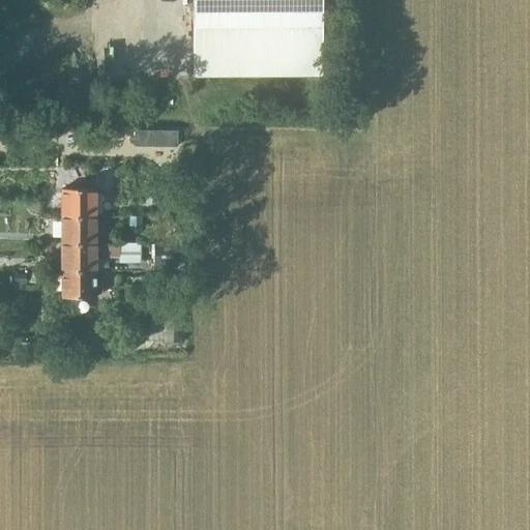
[(190,0),(192,28),(192,78),(322,77),(321,0),(190,0)]
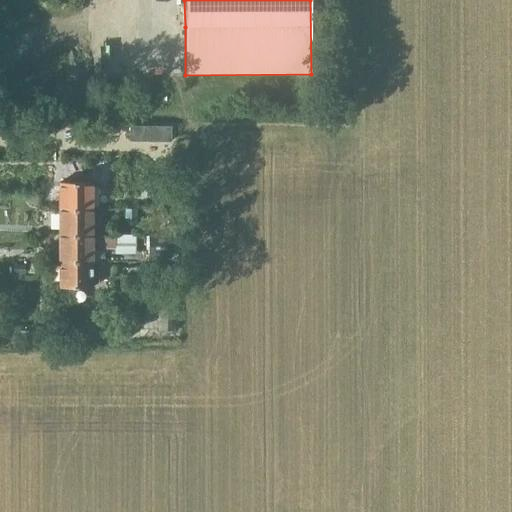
[(59,209),(92,208),(92,183),(59,183),(59,209)]
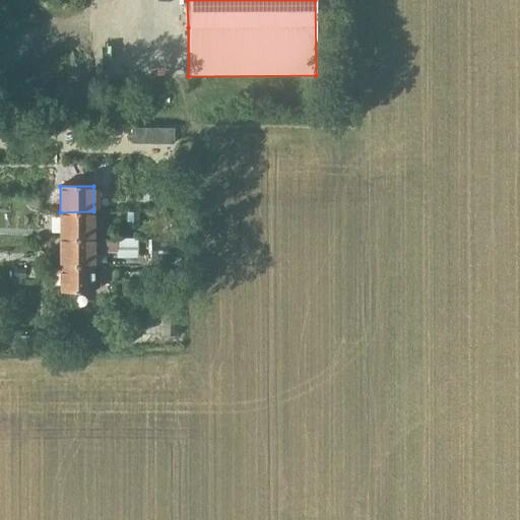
[(60,238),(93,238),(93,211),(60,212),(60,238)]
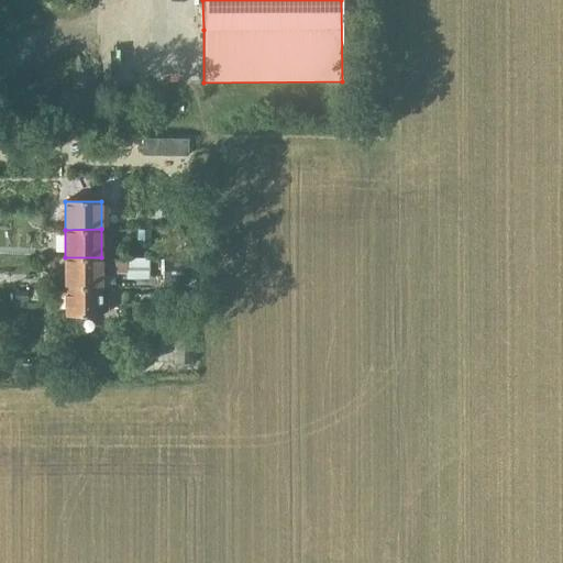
[(127,260),(101,260),(101,257),(65,257),(65,286),(101,286),(101,273),(127,273),(127,260)]
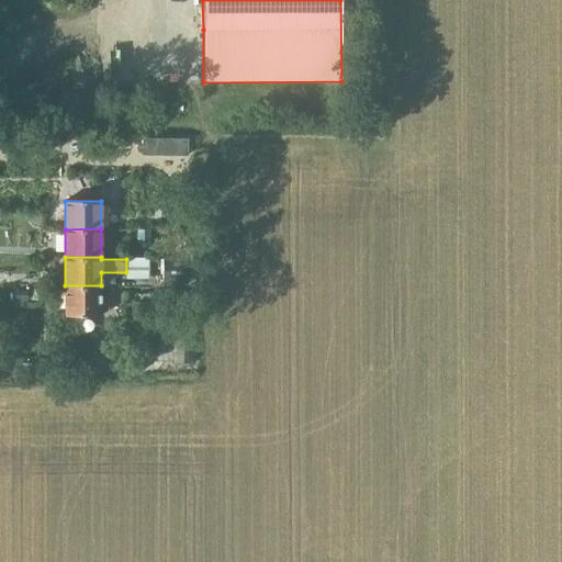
[(187,261),(186,261),(186,257),(173,257),(173,258),(160,258),(160,283),(187,283),(187,268),(187,261)]
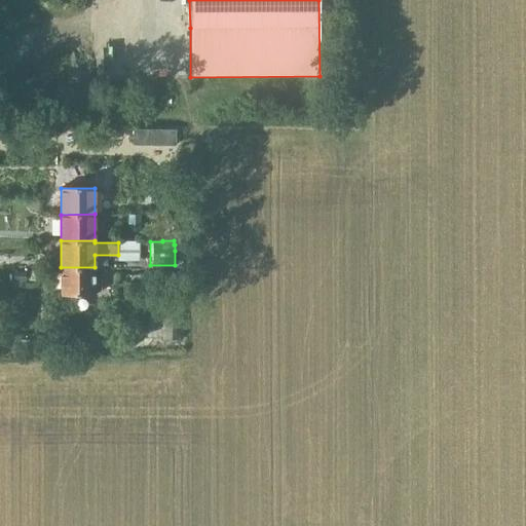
[(101,279),(95,279),(95,267),(61,267),(61,296),(95,296),(95,291),(101,291),(101,279)]
